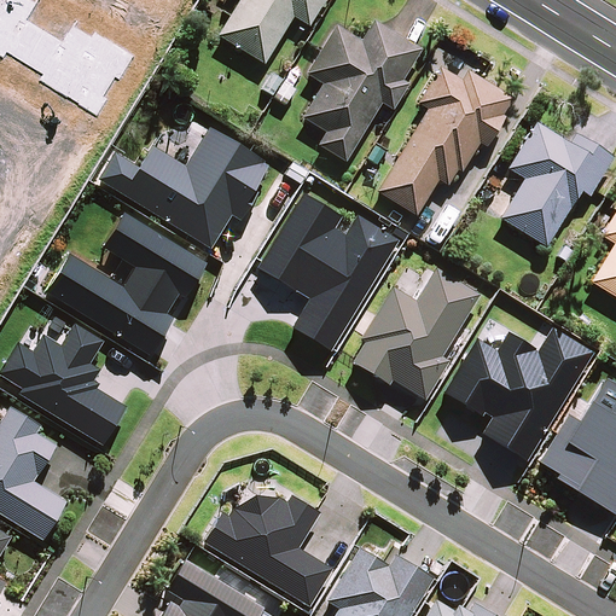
[(240,0),(219,34),(263,62),(294,15),(309,24),(324,0),(240,0)]
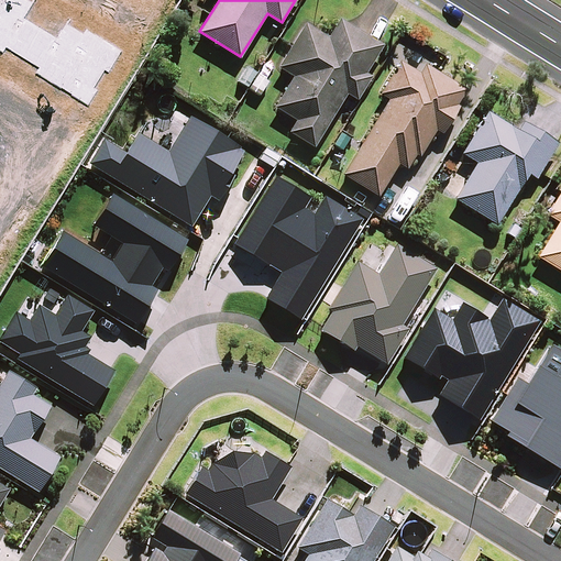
[(384,45),(340,18),(329,37),(305,23),(279,65),(294,75),(275,106),(298,119),(290,131),(314,145),(347,91),(358,98),(374,72),(370,69),(384,45)]
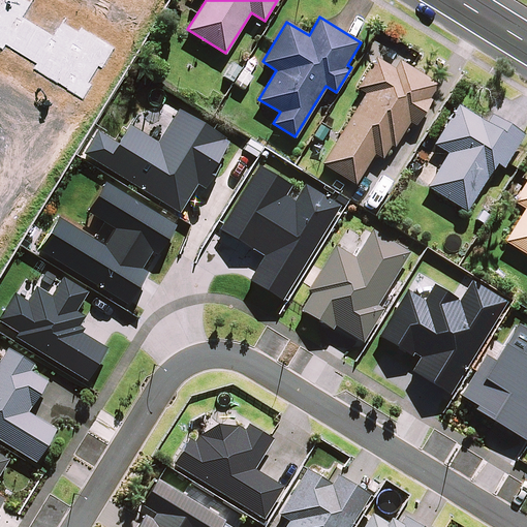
[(375,152),(383,157),(393,142),(396,144),(411,119),(415,122),(439,85),(391,54),(386,61),(377,56),(359,86),(367,92),(322,162),(355,183),(375,152)]
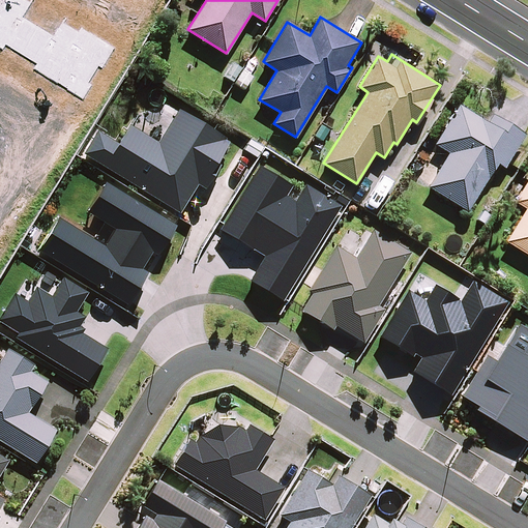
[(253,76),(233,62),(226,75),(245,87),(253,76)]
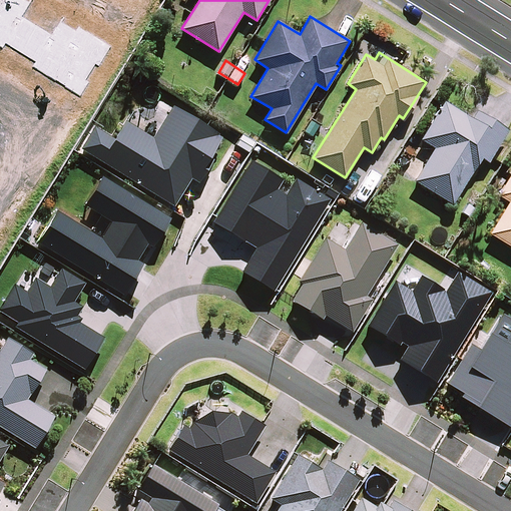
[(470,117),(444,101),(422,138),(436,147),(415,179),(453,202),(482,156),(488,160),(507,128),(476,109),(470,117)]
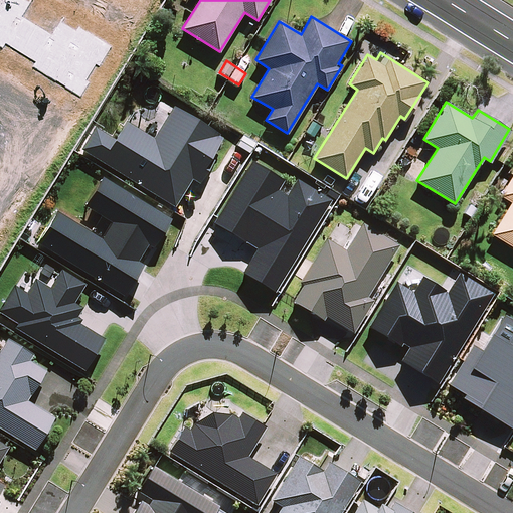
[(97,126),(83,149),(177,206),(194,179),(201,184),(214,163),(211,161),(225,136),(175,106),(156,138),(128,121),(117,139),(97,126)]
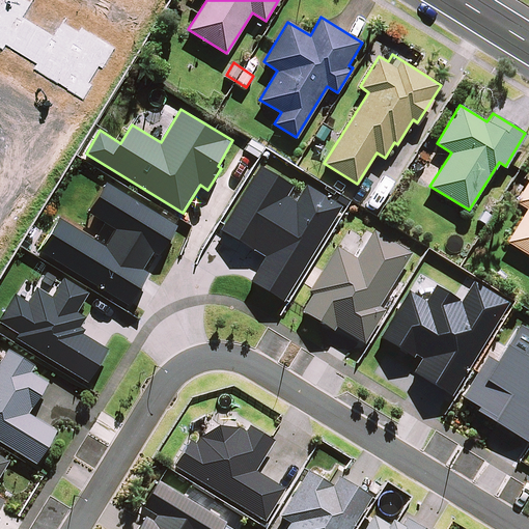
[(295,185),(261,165),(222,229),(255,250),(255,249),(267,256),(252,280),(285,301),(343,205),(307,184),(297,201),(288,195),(295,185)]
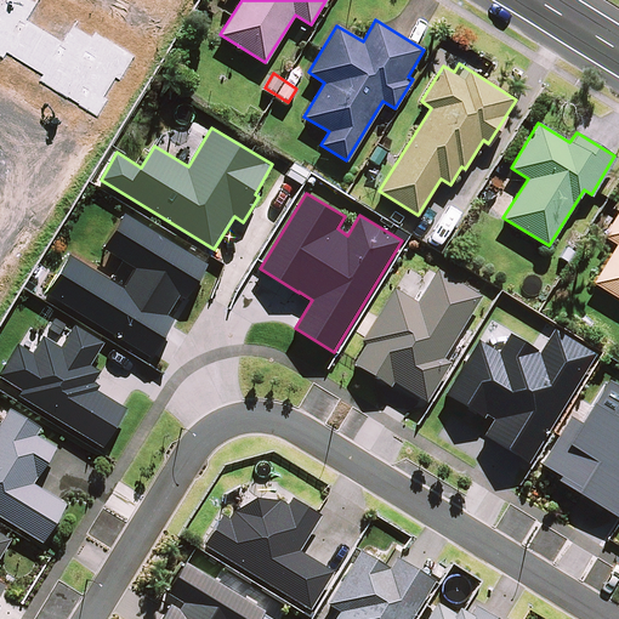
[(72,254),(49,291),(152,356),(175,318),(169,314),(181,295),(187,299),(209,263),(126,213),(103,249),(124,261),(112,279),(72,254)]
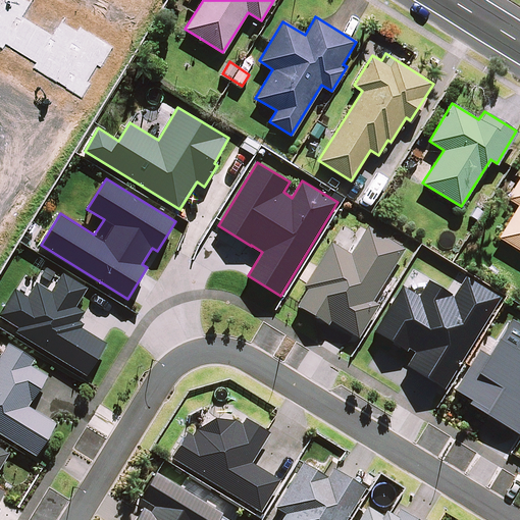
[(519,178),(509,198),(519,204),(500,237),(519,249),(519,178)]
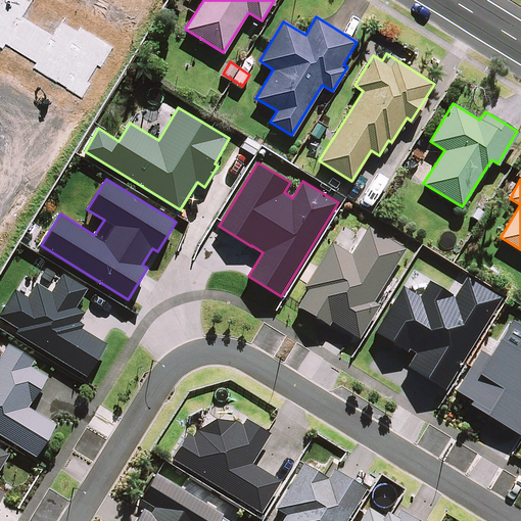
[(310,287),(298,304),(331,325),(333,321),(361,338),(381,304),(375,300),(407,249),(369,225),(352,253),(332,242),(305,285),(310,287)]
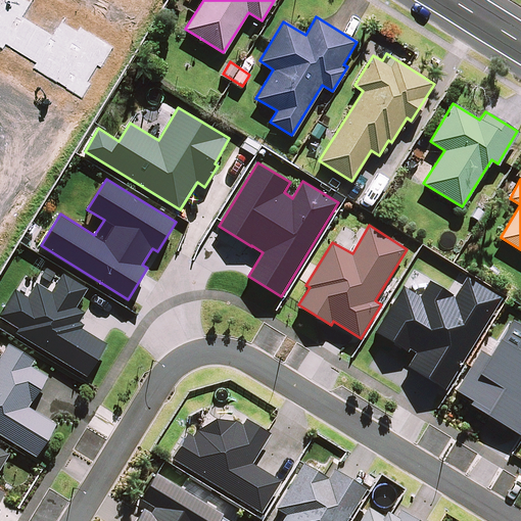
[(0,317),(19,328),(17,331),(88,376),(108,343),(83,329),(86,324),(81,321),(87,312),(78,306),(89,288),(64,273),(52,292),(38,282),(29,297),(16,289),(0,315),(0,317)]
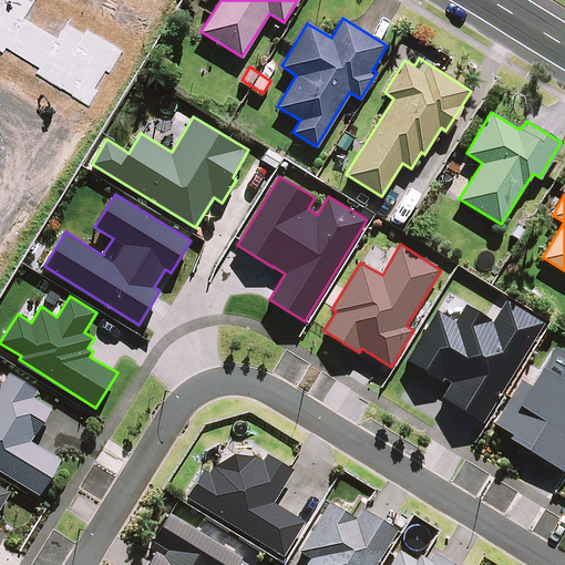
[(438,310),(408,359),(443,380),(445,377),(453,381),(443,397),(484,421),(544,324),(507,300),(494,322),(491,321),(492,319),(468,304),(456,321),(438,310)]
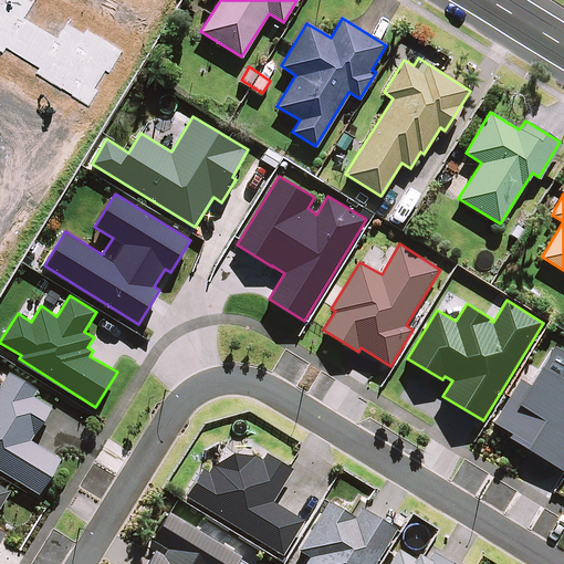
[(563,348),(555,344),(541,368),(530,361),(493,421),(513,434),(510,437),(563,469),(563,348)]
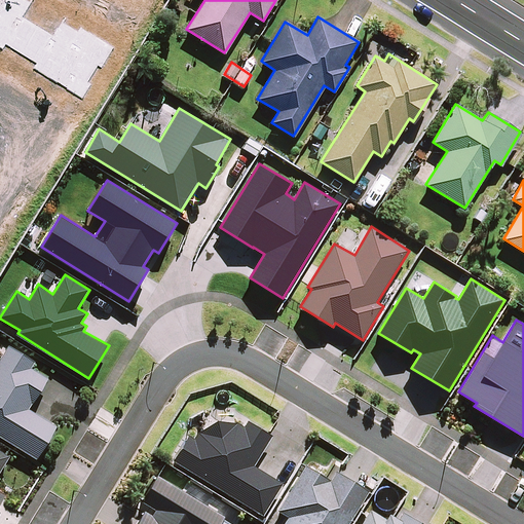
[(0,435),(38,458),(59,425),(30,408),(49,378),(32,368),(36,361),(9,345),(0,361),(0,435)]
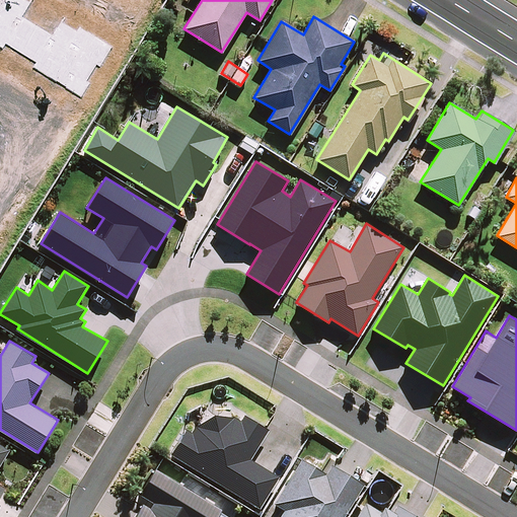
[(187,429),(172,453),(261,508),(281,476),(252,459),(271,429),(245,415),(242,421),(235,417),(215,415),(197,426),(193,432),(187,429)]
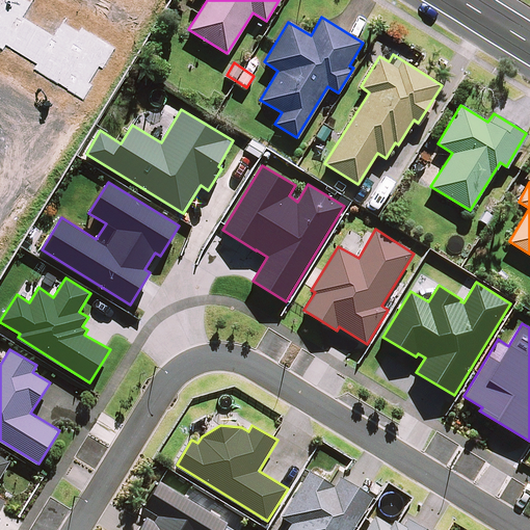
[(0,511),(7,500),(0,495),(0,478),(10,461),(0,454),(0,511)]
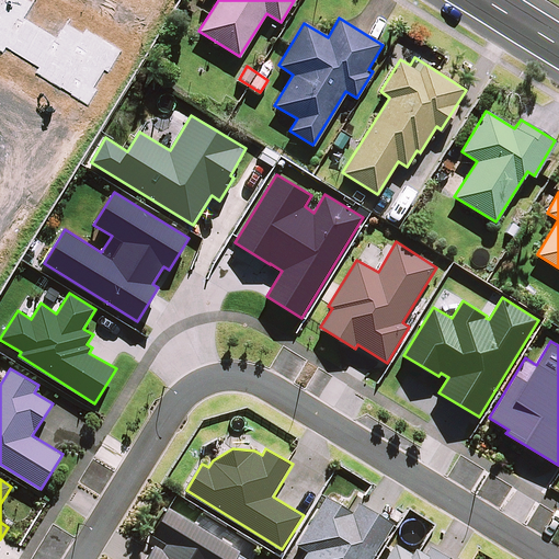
[(373,558),(396,523),(361,502),(354,512),(327,495),(297,545),(308,551),(303,558),(373,558)]
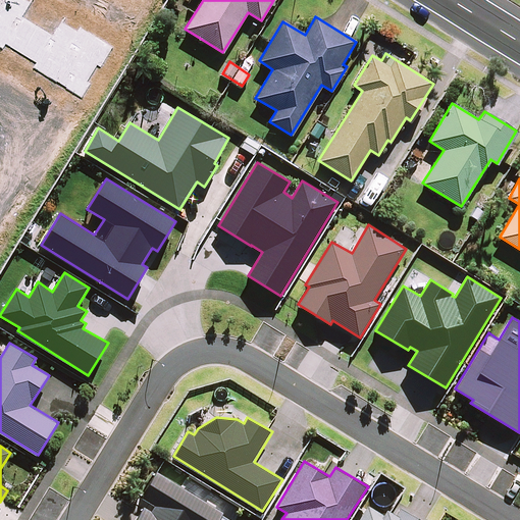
[(144,506),(135,519),(231,519),(223,515),(224,512),(157,470),(142,497),(155,505),(152,511),(144,506)]
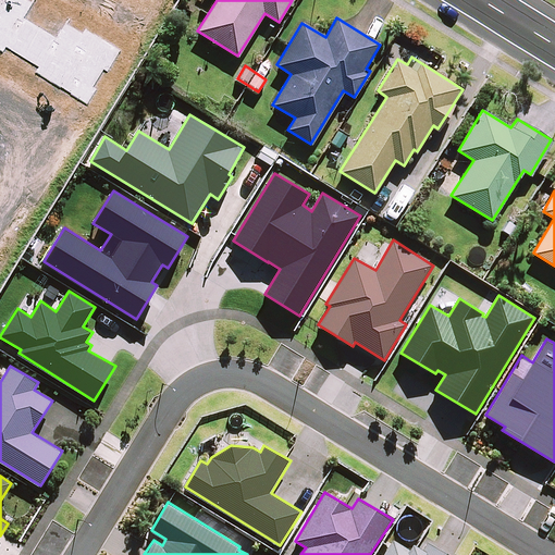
[(452,554),(428,540),(422,549),(414,543),(409,550),(394,540),(384,554),(452,554)]
